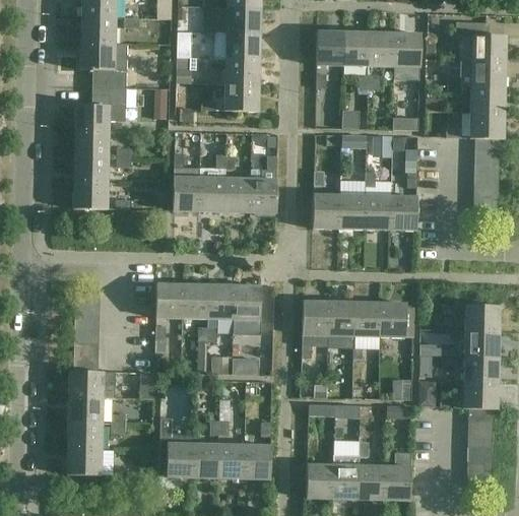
[(81,0),(81,16),(116,16),(116,0),(81,0)]
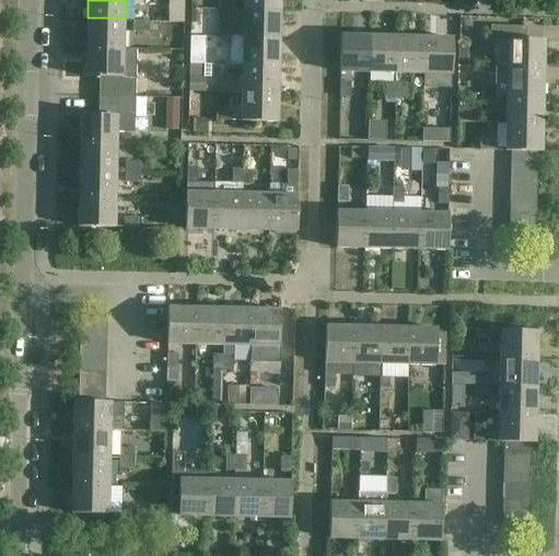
[(170,0),(170,19),(185,20),(185,0),(170,0)]
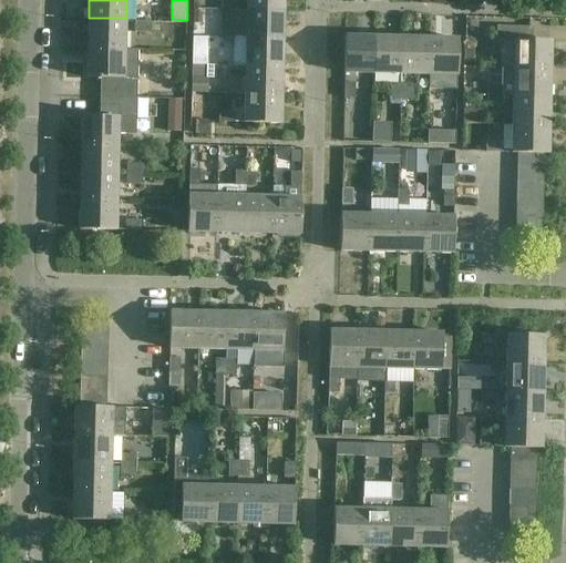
[(285,8),(247,7),(236,7),(236,34),(284,36),(285,8)]
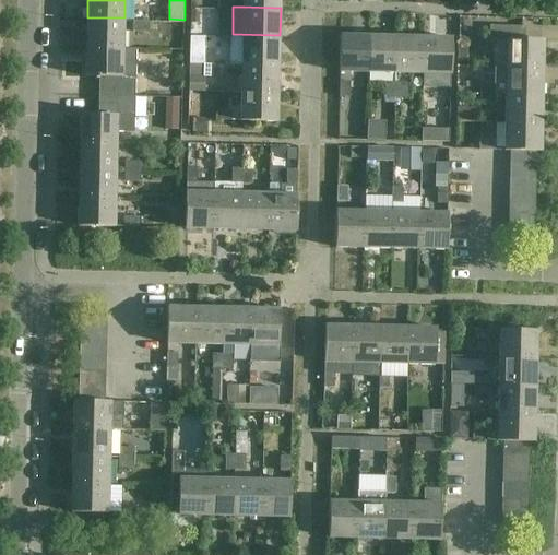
[(125,18),(87,18),(87,45),(123,46),(123,45),(125,18)]
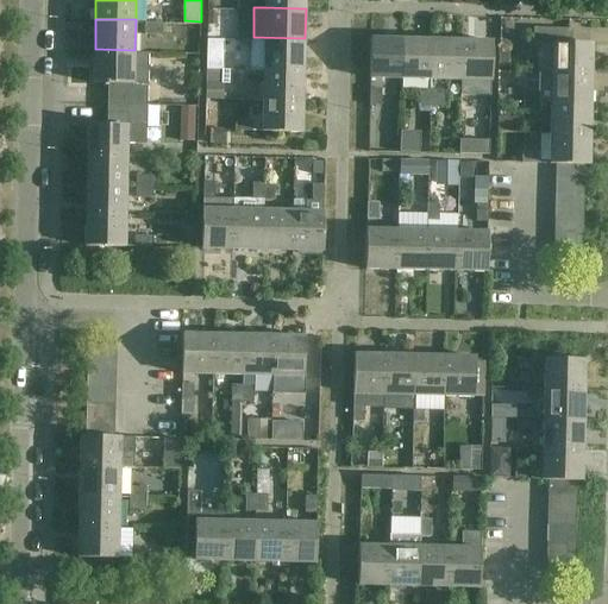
[(163,19),(146,19),(145,31),(163,31),(163,19)]
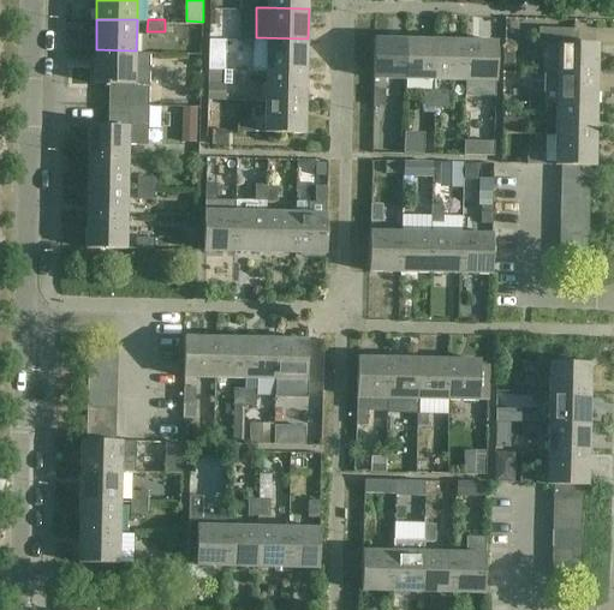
[(540,24),(540,40),(559,40),(558,70),(558,71),(597,71),(598,40),(578,40),(578,25),(540,24)]
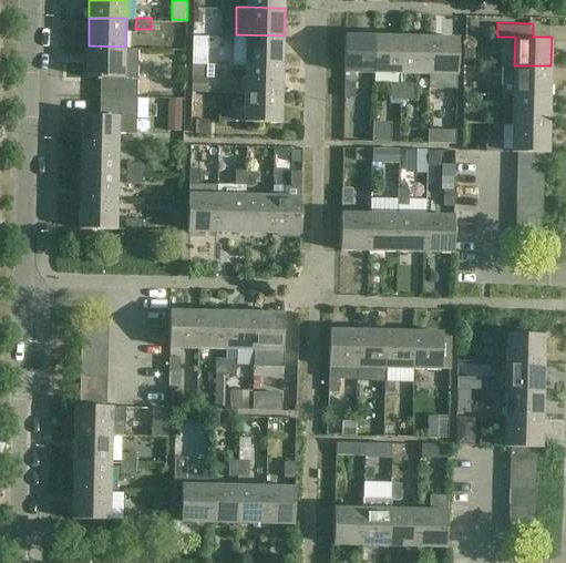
[(345,69),(346,69),(373,70),(374,33),(346,32),(345,69)]
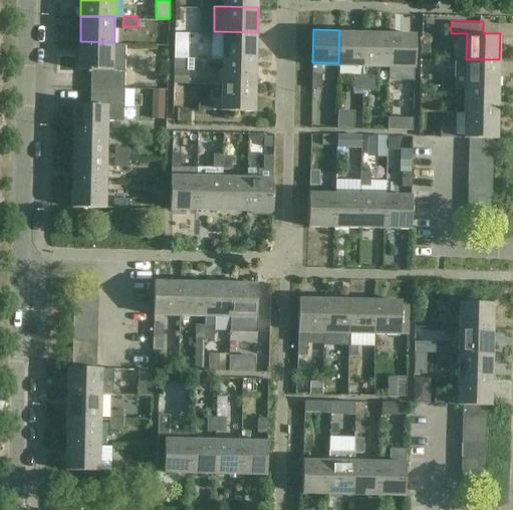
[(171,55),(186,56),(186,31),(172,30),(171,55)]
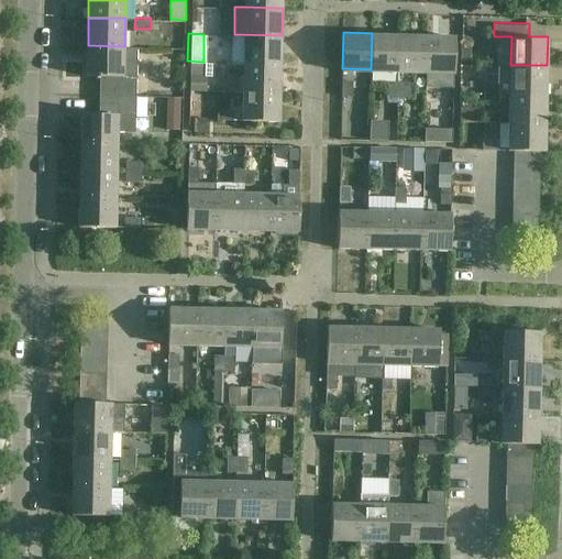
[(399,33),(372,33),(371,69),(398,70),(399,33)]
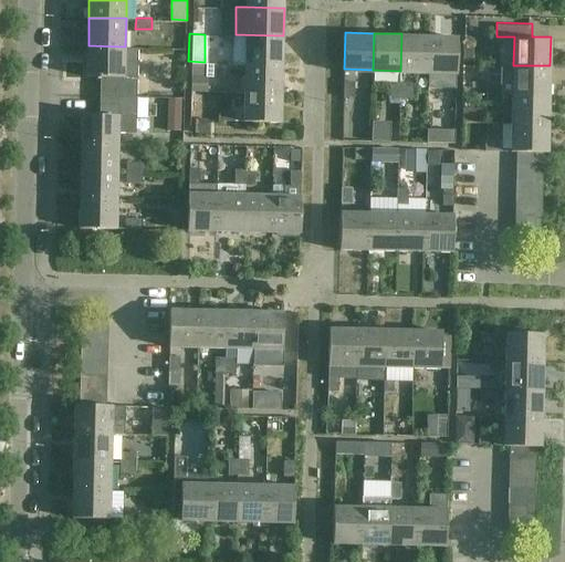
[(429,34),(401,33),(400,71),(429,71),(429,34)]
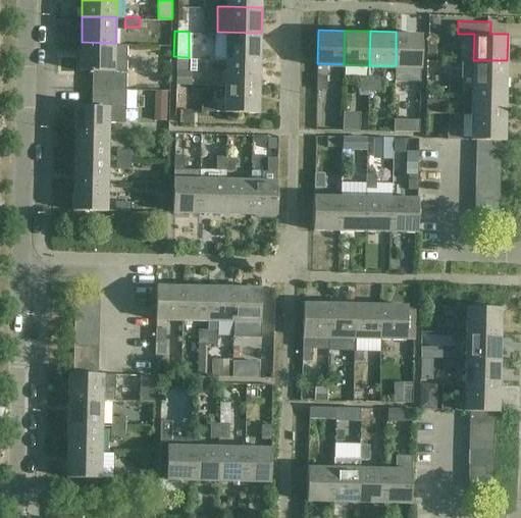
[(216,57),(226,58),(260,58),(261,33),(217,32),(216,57)]
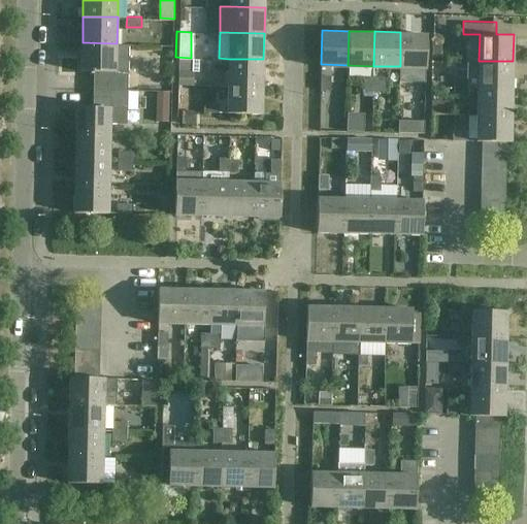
[(427,32),(400,32),(400,66),(427,67),(427,32)]
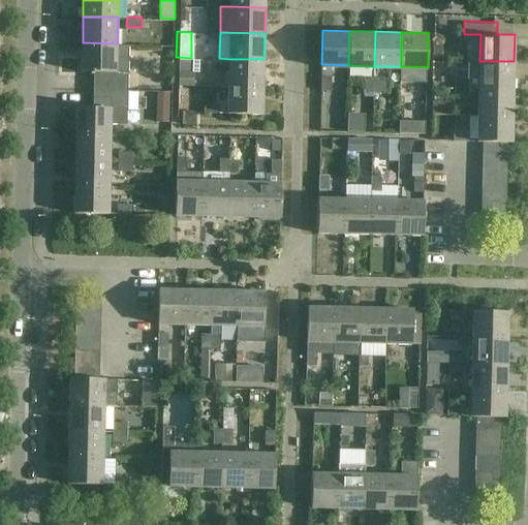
[(117,43),(83,42),(82,69),(91,69),(91,71),(94,71),(94,87),(128,88),(129,43),(117,42),(117,43)]
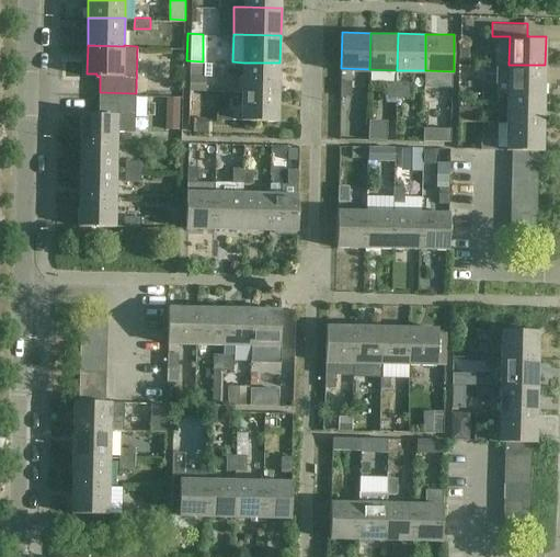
[(280,63),(243,63),(243,90),(280,90),(280,63)]
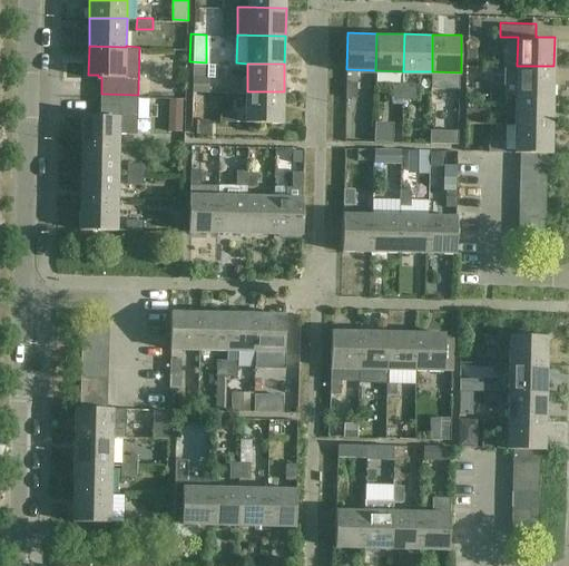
[(517,65),(507,65),(506,84),(491,83),(491,93),(507,93),(507,94),(516,94),(553,94),(553,66),(517,66),(517,65)]
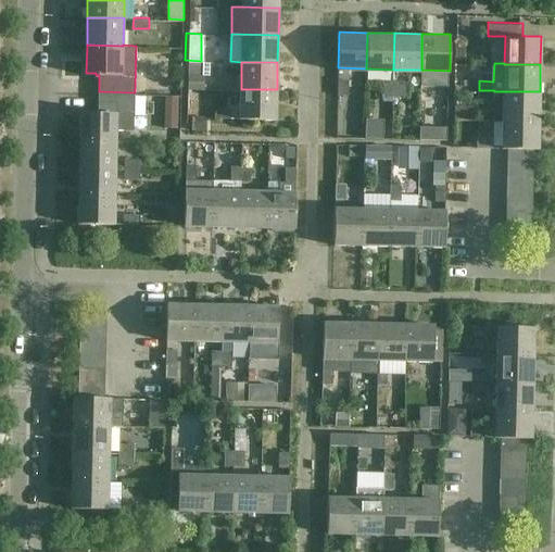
[(349,77),(339,77),(338,92),(349,92),(349,77)]
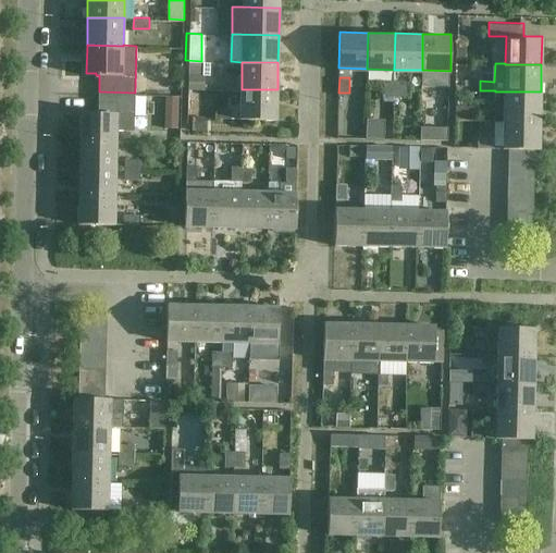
[(381,80),(382,95),(392,95),(392,80),(381,80)]
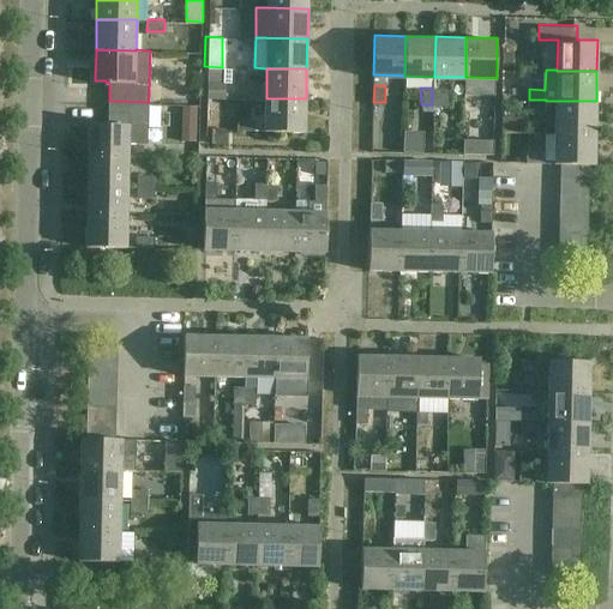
[(443,88),(432,88),(432,104),(443,104),(443,88)]
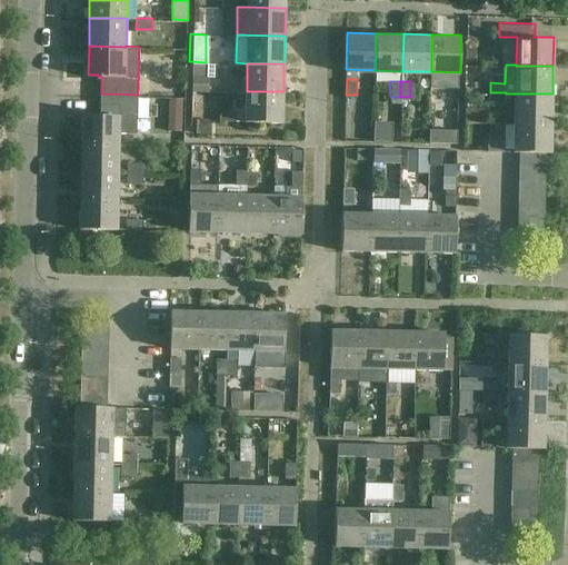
[(175,116),(175,87),(156,88),(156,117),(175,116)]
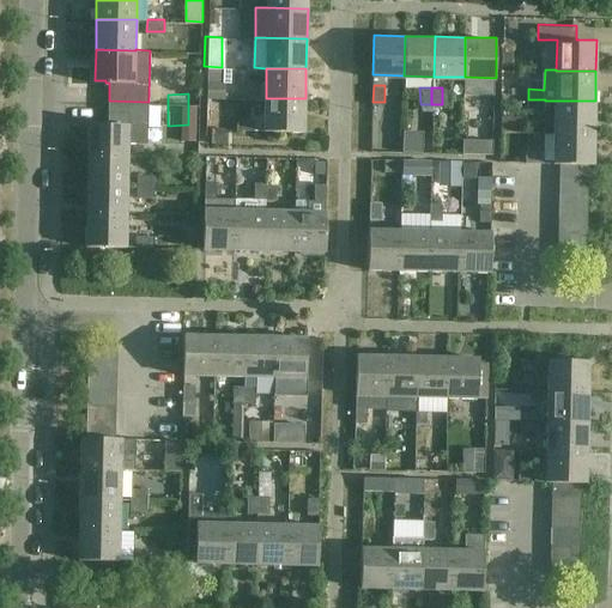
[(306,98),(266,98),(265,129),(304,129),(306,98)]
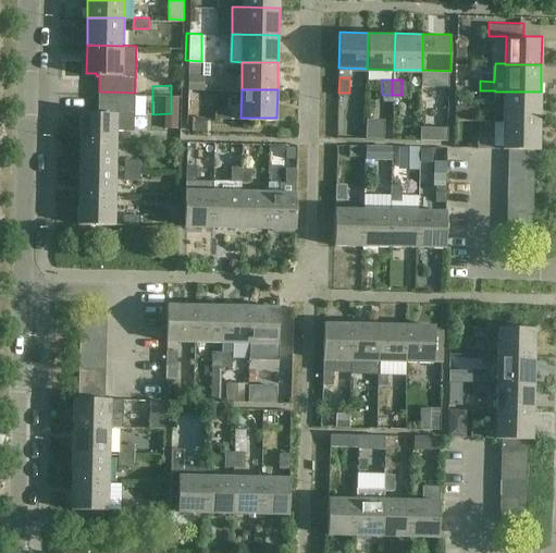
[(495,90),(480,90),(480,101),(495,101),(495,91),(495,90)]
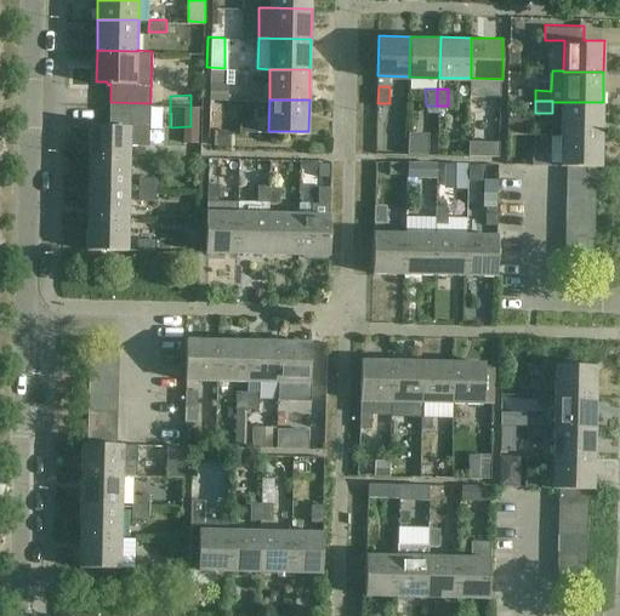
[(151,103),(111,102),(109,124),(90,124),(90,155),(130,155),(130,142),(149,143),(151,103)]
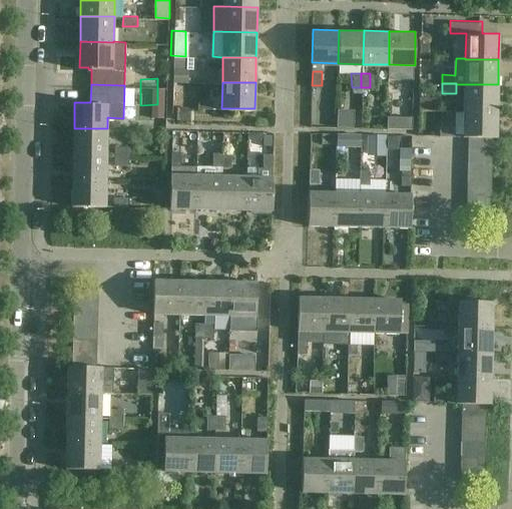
[(464,84),(464,109),(497,110),(498,84),(464,84)]
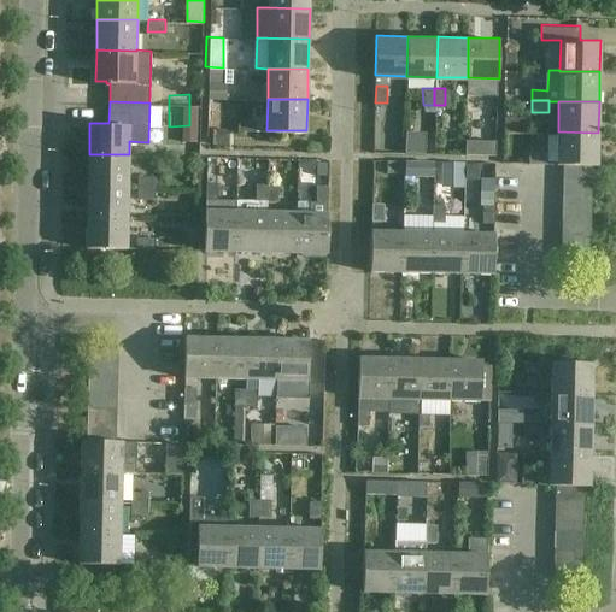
[(239,129),(257,129),(257,118),(239,117),(239,129)]
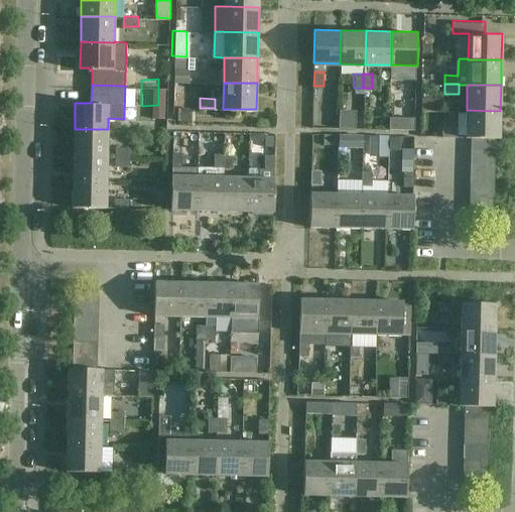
[(500,111),(467,110),(467,116),(466,136),(472,136),(496,136),(500,137),(500,111)]
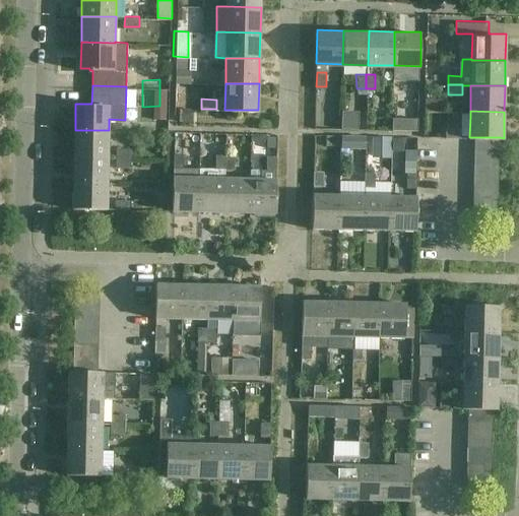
[(393,116),(393,128),(418,129),(418,117),(393,116)]
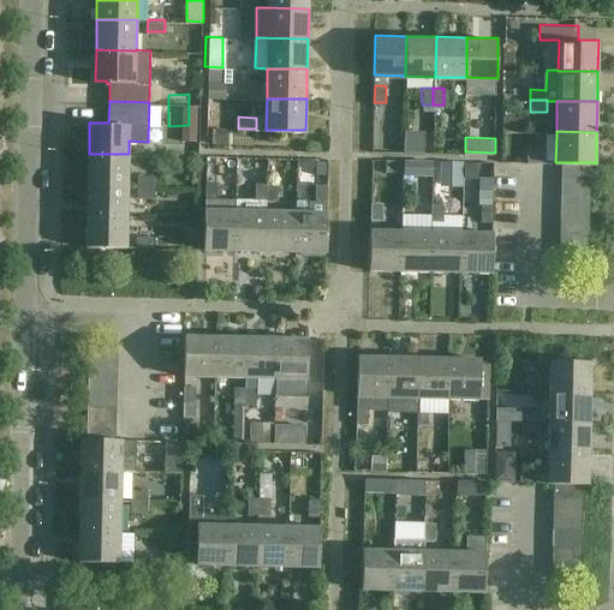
[(449,169),(449,149),(433,150),(433,169),(449,169)]
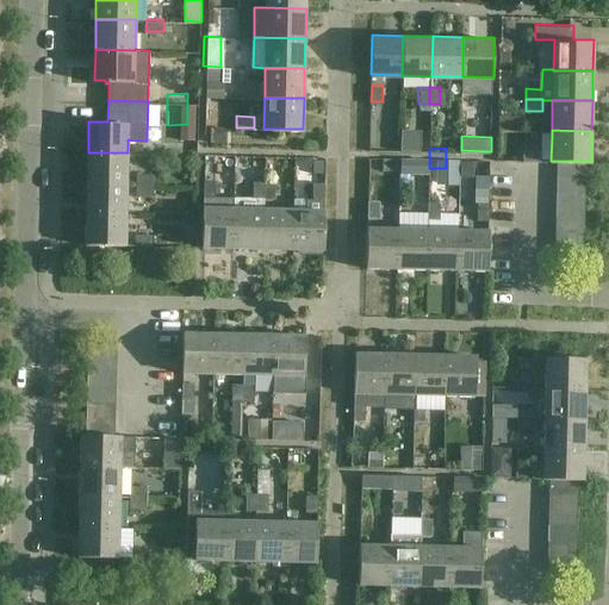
[(541,149),(524,149),(524,160),(541,161),(541,149)]
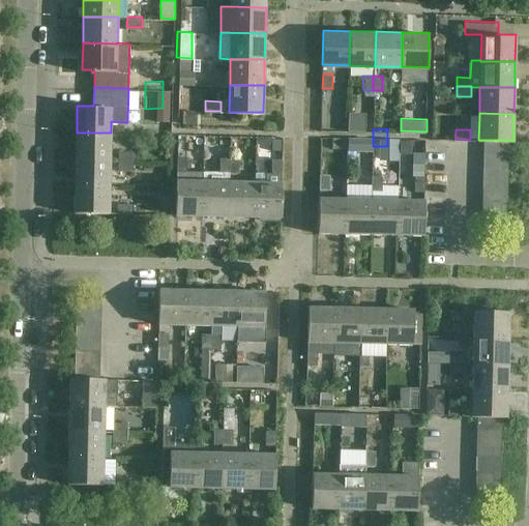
[(111,133),(77,133),(76,158),(111,159),(111,133)]
